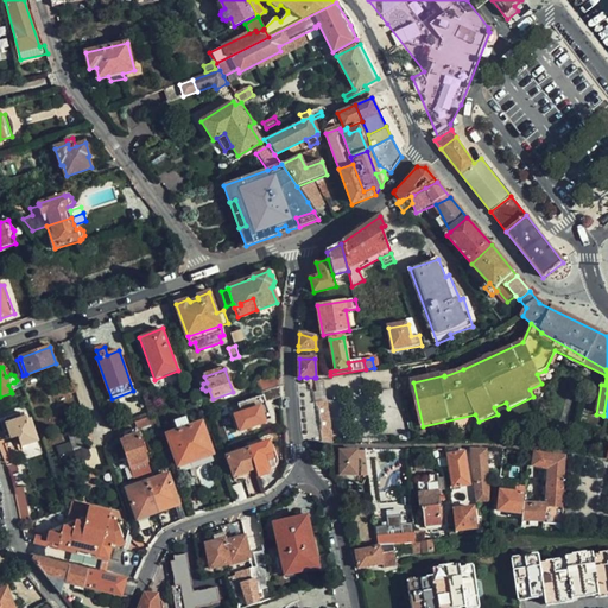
[(282,385),(280,373),(259,381),(264,392),(282,385)]
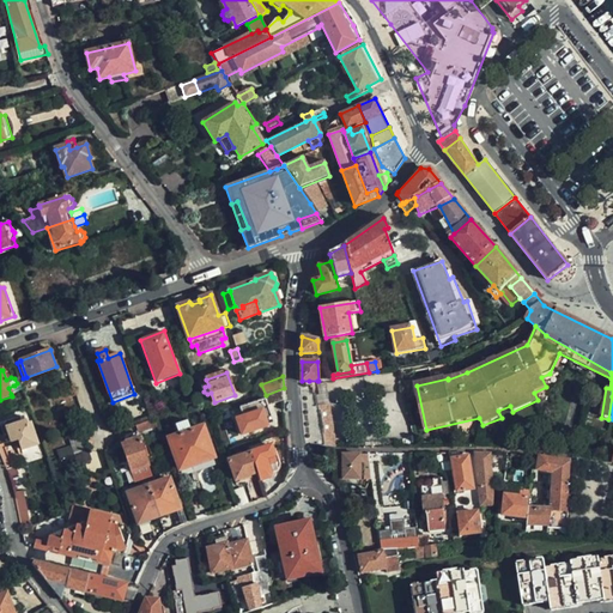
[(320,405),(317,386),(317,381),(302,381),(302,387),(307,444),(329,445),(329,442),(325,442),(325,437),(320,405)]
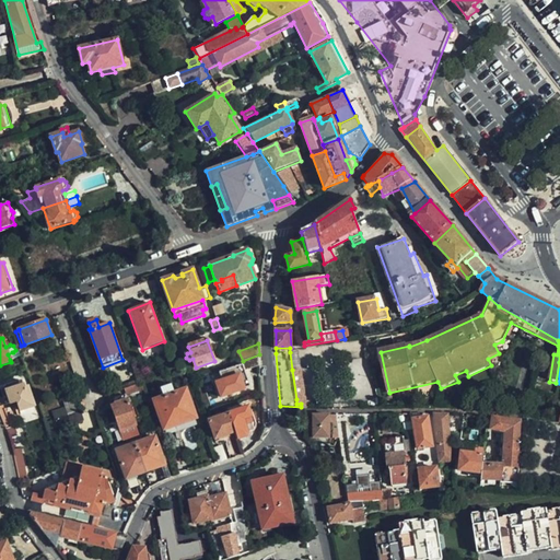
[(245,371),(259,365),(259,354),(243,361),(235,363),(236,366),(219,373),(222,382),(217,384),(221,397),(251,386),(245,371)]
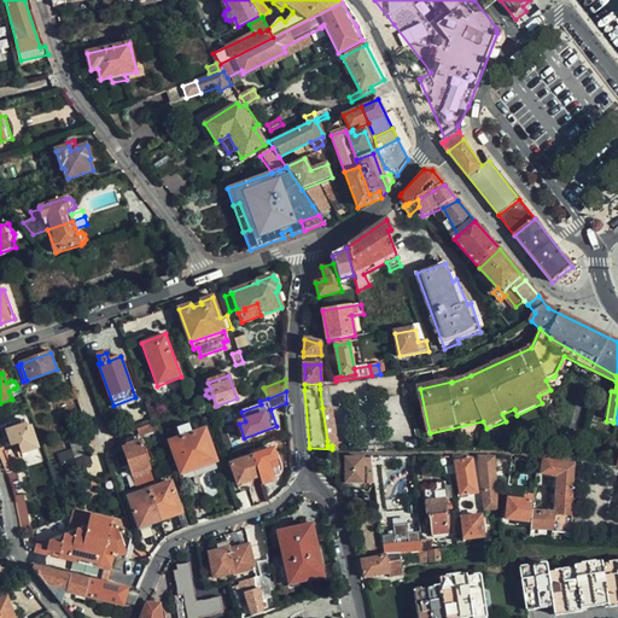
[(322,408),(327,441),(337,439),(332,406),(322,408)]
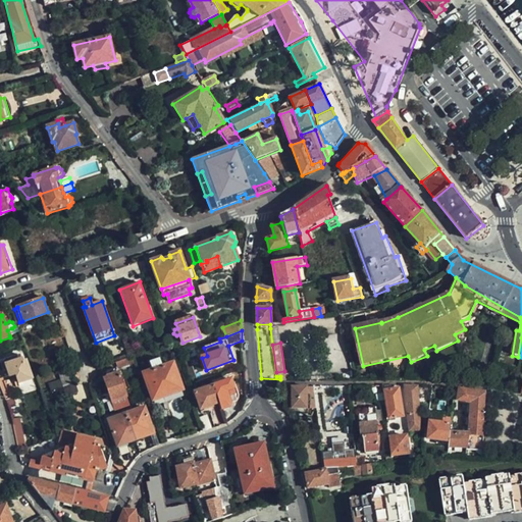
[(0,383),(6,401),(11,399),(6,382),(4,378),(16,374),(19,382),(32,378),(25,362),(22,363),(18,355),(0,361),(0,383)]
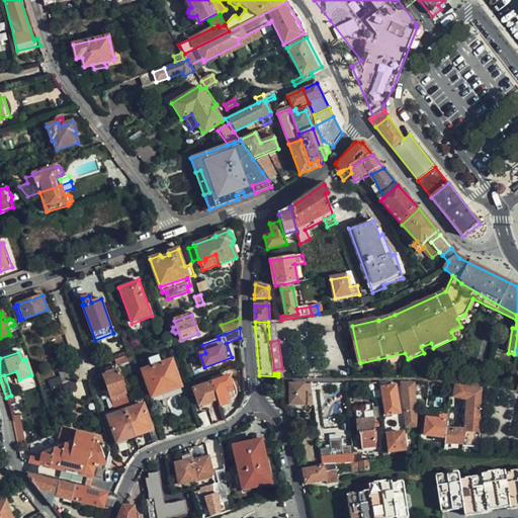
[(132,354),(116,359),(118,365),(134,360),(132,354)]
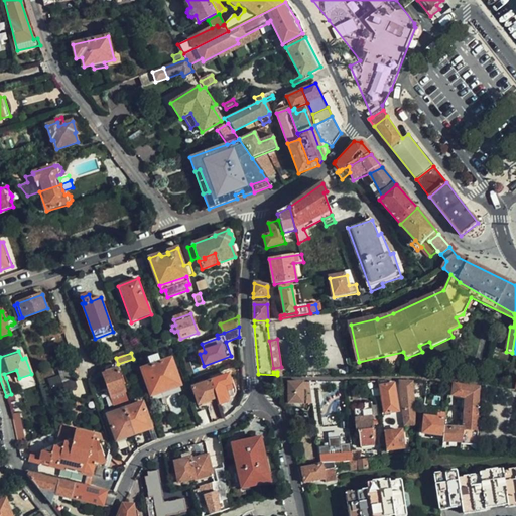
[(151,367),(162,363),(159,355),(148,359),(151,367)]
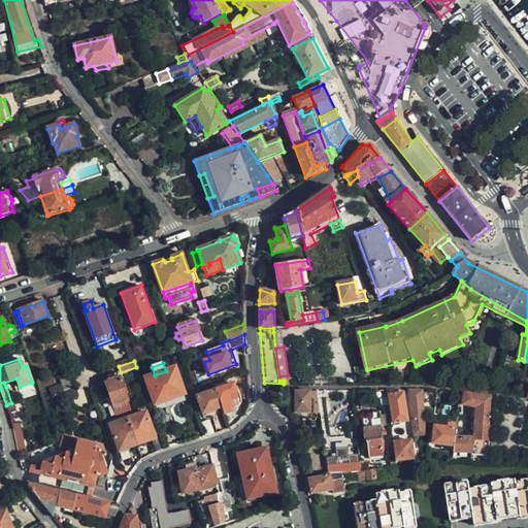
[(175,368),(166,371),(155,375),(146,378),(156,405),(185,395),(175,368)]
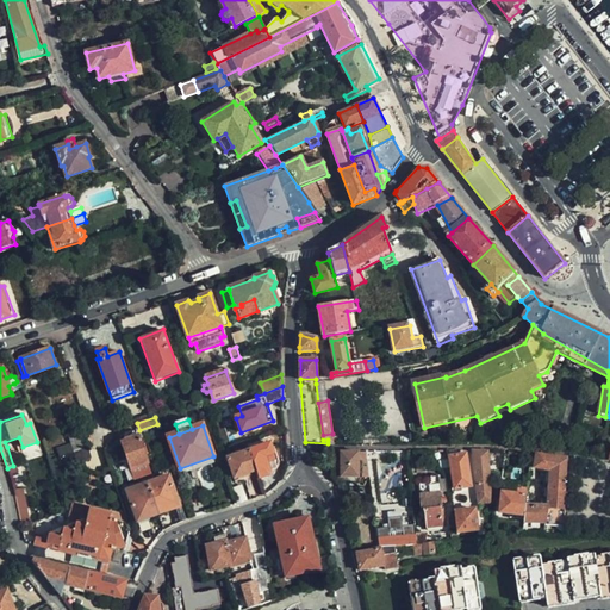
[(145,460),(141,447),(135,431),(124,436),(128,446),(123,447),(130,466),(145,460)]
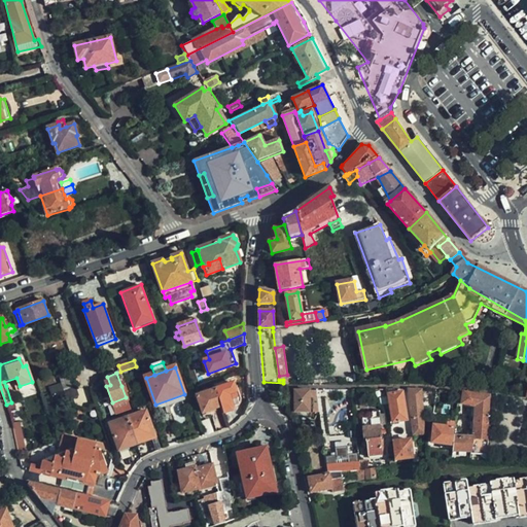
[(77,387),(77,386),(73,374),(61,378),(63,383),(65,390),(77,387)]
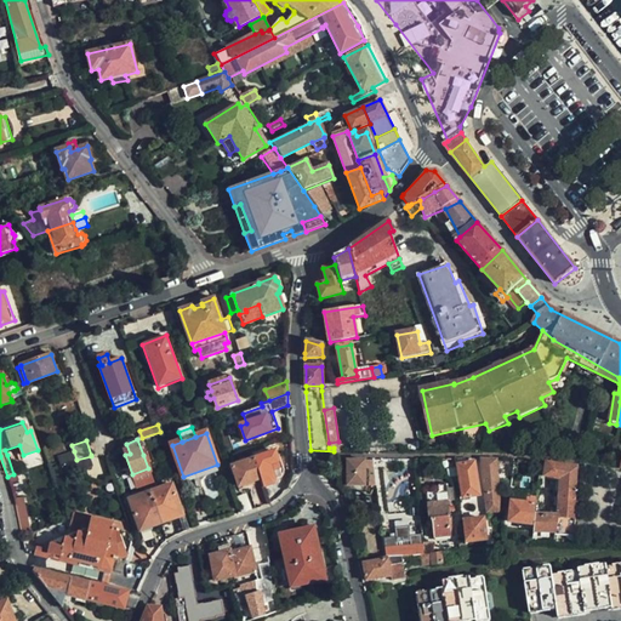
[(77,460),(74,451),(60,456),(62,466),(77,460)]
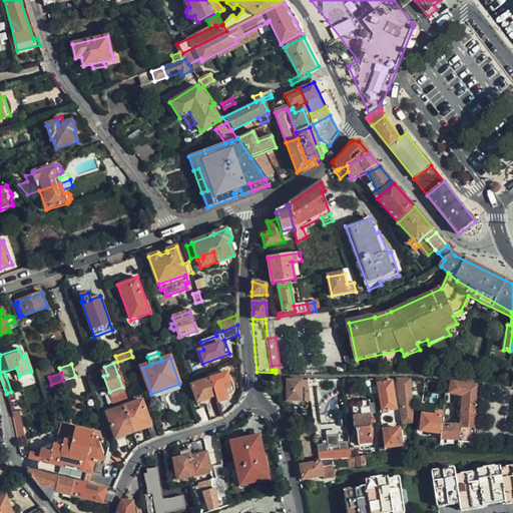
[(226,373),(210,379),(216,395),(218,402),(226,399),(227,397),(224,389),(229,387),(230,385),(228,381),(229,381),(226,373)]
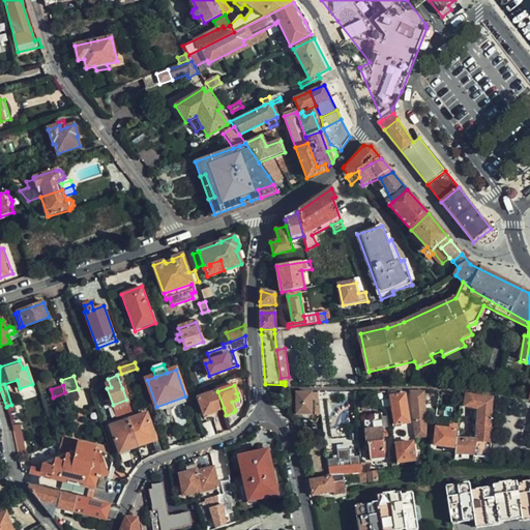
[(128,386),(122,388),(126,400),(133,398),(128,386)]
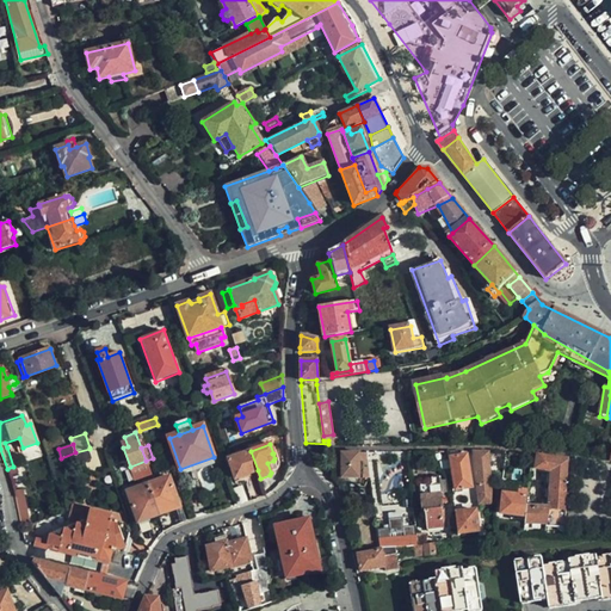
[(75,452),(61,458),(55,460),(59,469),(85,461),(84,457),(91,455),(90,449),(75,452)]
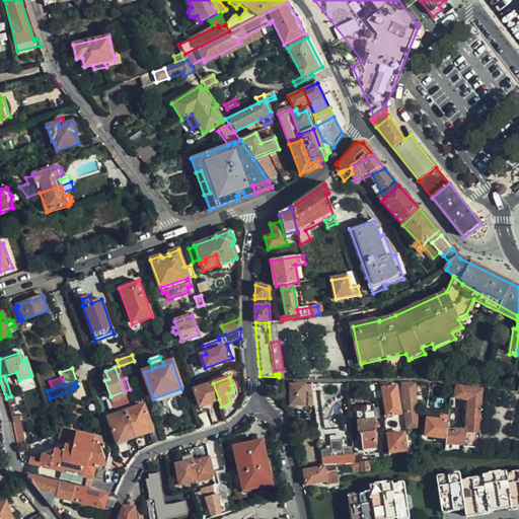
[(219,399),(213,383),(195,389),(201,406),(219,399)]
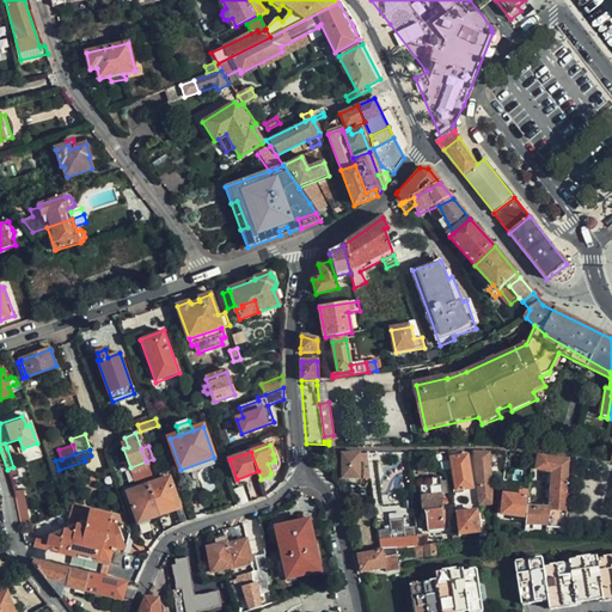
[(369,454),(344,454),(344,479),(362,481),(362,465),(366,465),(365,481),(373,481),(369,454)]
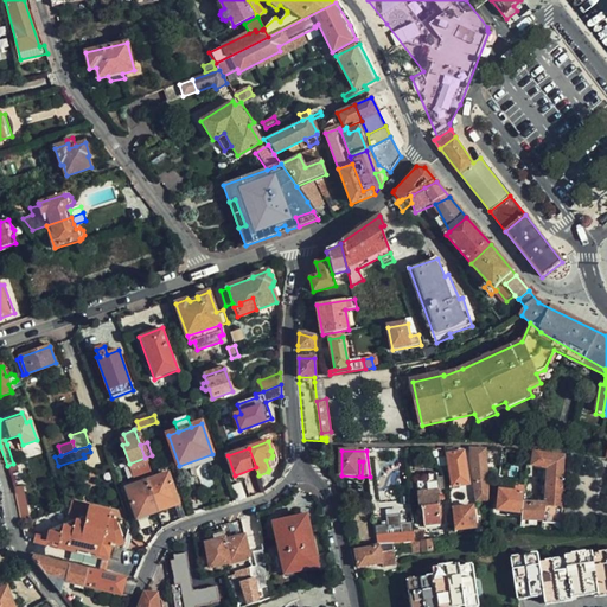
[(487,451),(472,451),(478,504),(491,503),(487,451)]
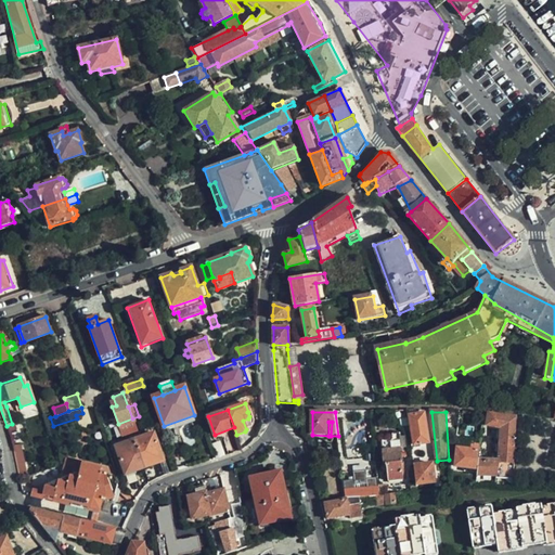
[(411,417),(416,446),(430,443),(425,414),(416,416),(411,417)]
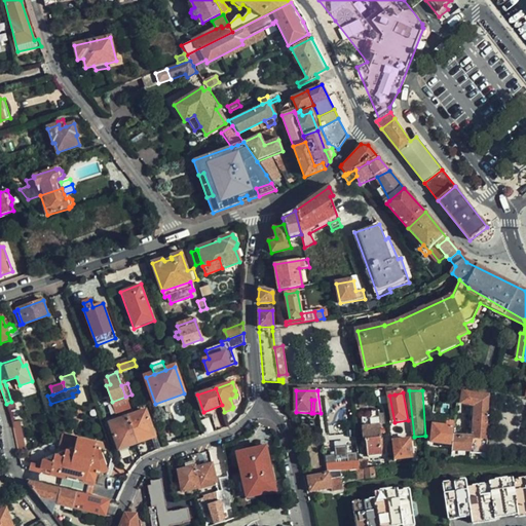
[(492,397),(463,392),(462,404),(476,405),(473,437),(454,436),(454,445),(453,451),(473,452),(473,461),(487,461),(490,416),(491,409),(492,397)]
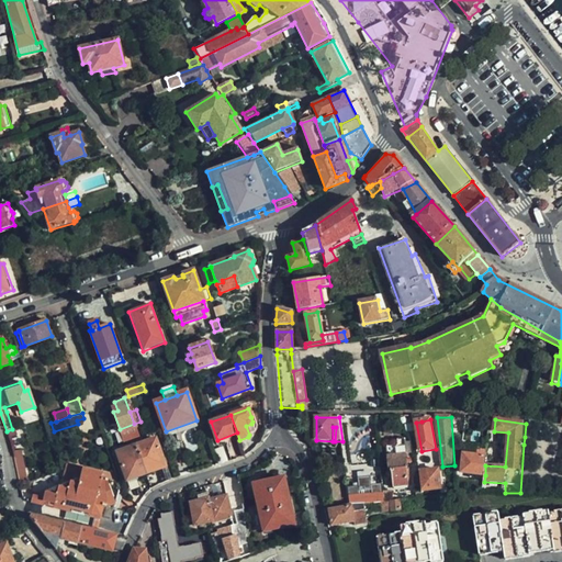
[(7,431),(9,438),(18,435),(15,428),(12,429),(7,431)]
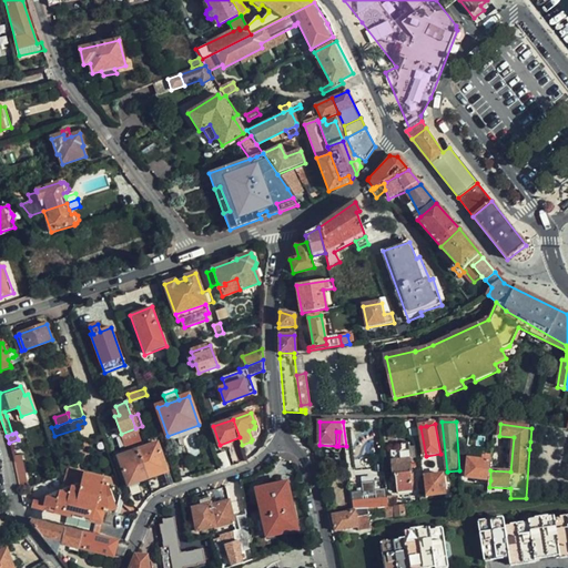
[(139,450),(149,478),(166,473),(158,444),(139,450)]
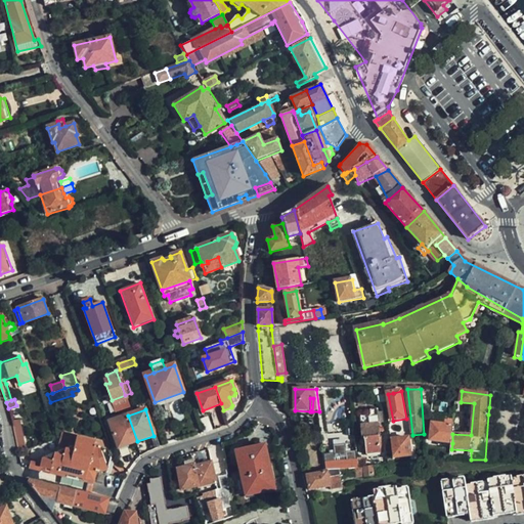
[(11,416),(20,452),(28,450),(26,443),(18,413),(11,416)]
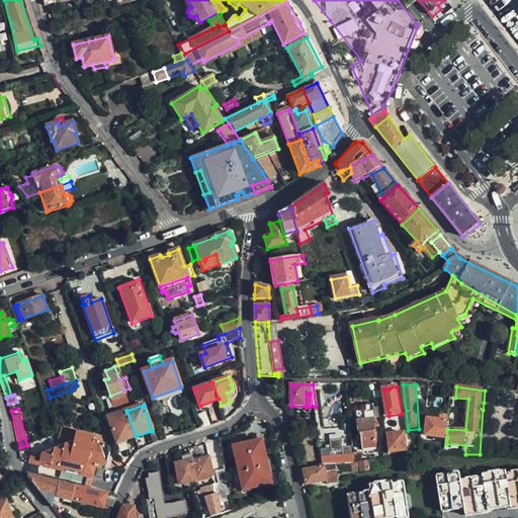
[(357,421),(359,434),(375,432),(374,418),(373,412),(373,409),(368,409),(369,412),(358,413),(359,421),(357,421)]
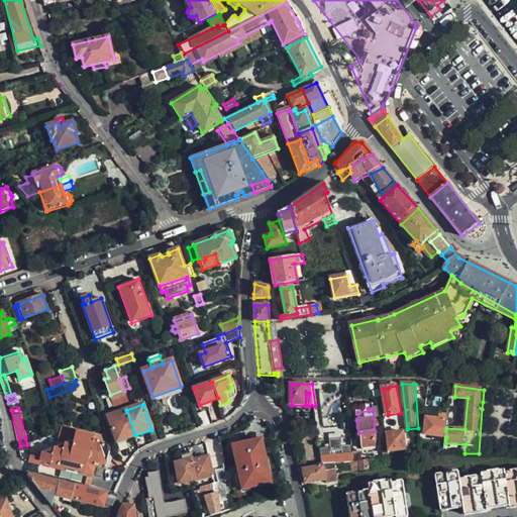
[(117,441),(135,435),(126,410),(109,416),(117,441)]
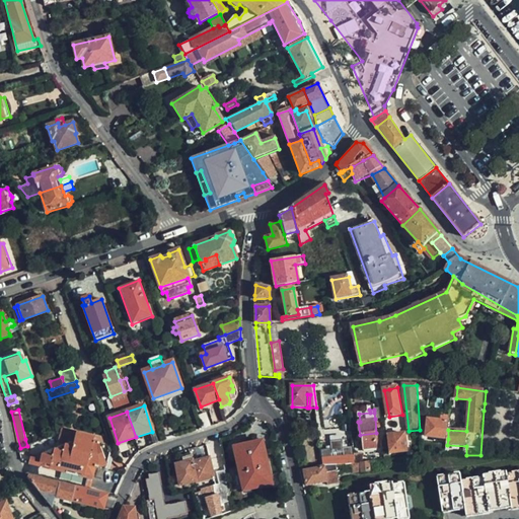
[(448,430),(450,416),(440,414),(439,421),(427,419),(427,436),(448,439),(448,430)]
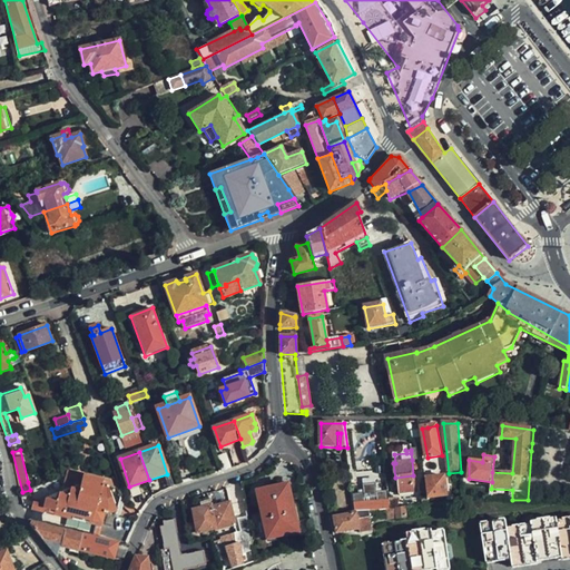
[(69,471),(67,477),(80,480),(82,474),(69,471)]
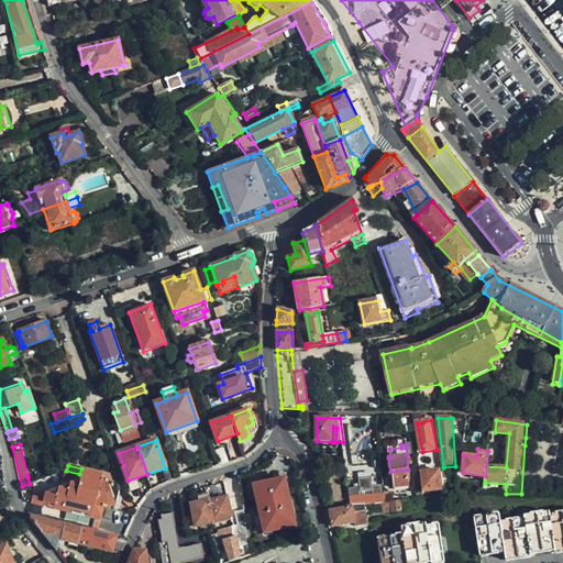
[(43,506),(41,514),(97,528),(103,507),(113,509),(118,492),(112,482),(100,478),(101,474),(81,468),(79,474),(66,471),(63,485),(61,484),(45,489),(43,498),(32,495),(30,503),(43,506)]
